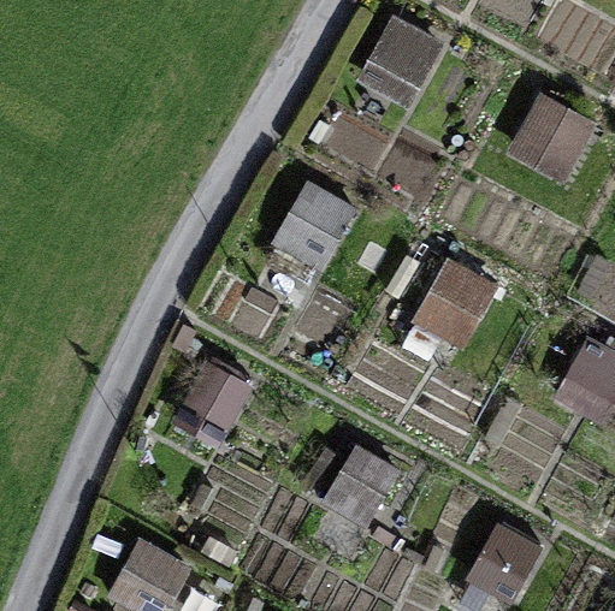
[(384,19),(360,93),(418,112),(443,39),(384,19)]
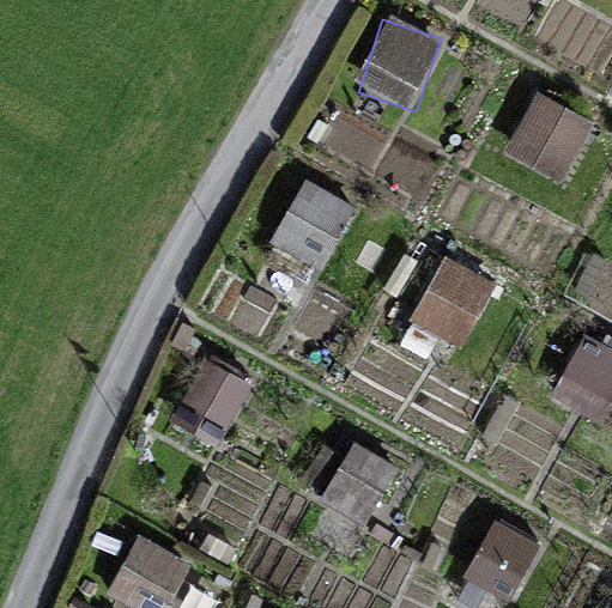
[(567,181),(598,126),(538,92),(507,147),(567,181)]
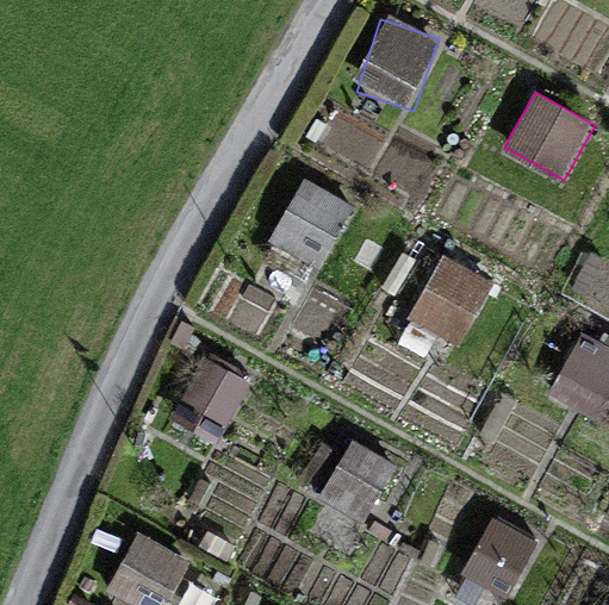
[(297,185),(284,231),(337,245),(350,200),(297,185)]
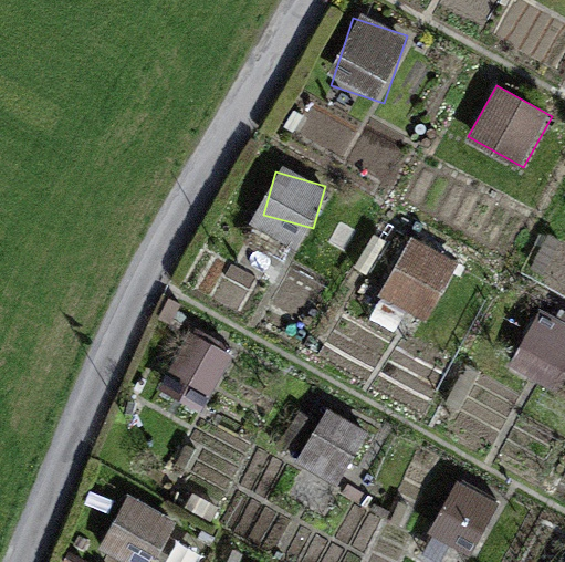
[(411,235),(377,294),(428,324),(462,264),(411,235)]
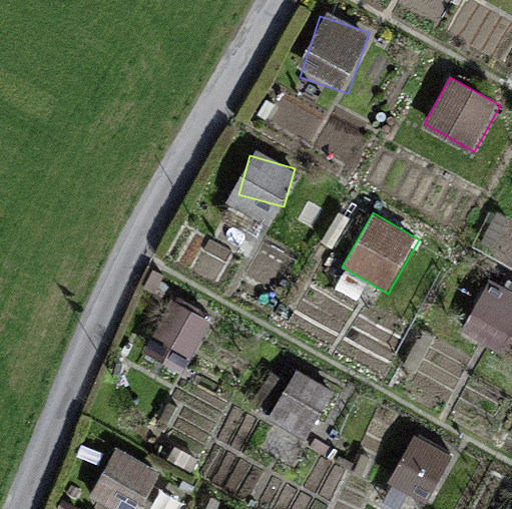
[(504,356),(511,340),(511,293),(487,281),(460,335),(504,356)]
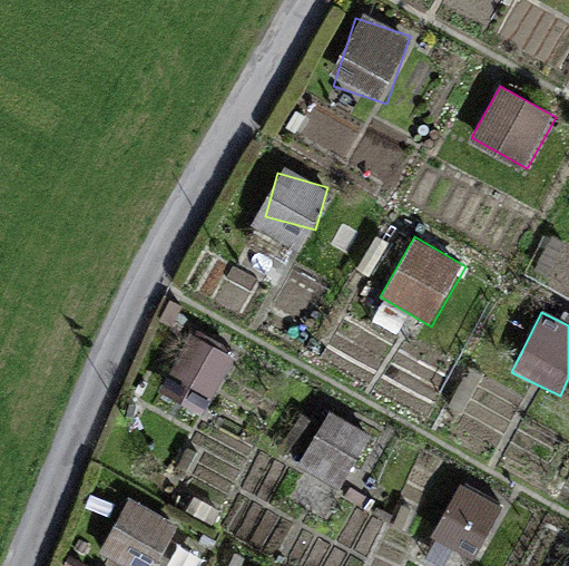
[(178,391),(212,405),(229,355),(196,342),(178,391)]
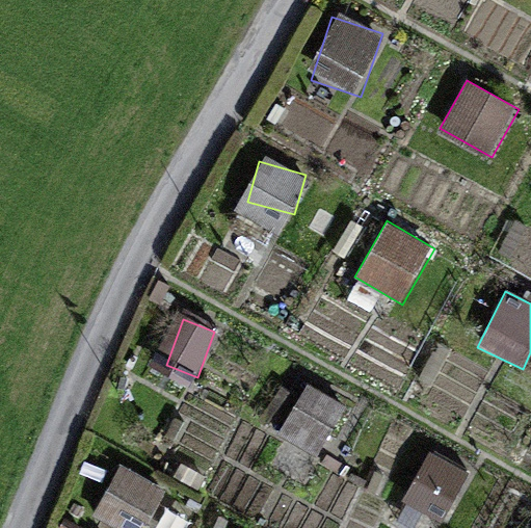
[(276,437),(316,459),(347,404),(307,381),(276,437)]
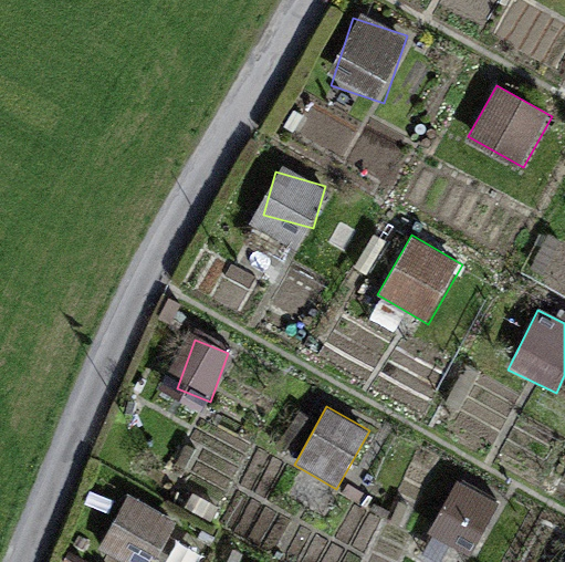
[(454,479),(428,537),(474,558),(501,500),(454,479)]
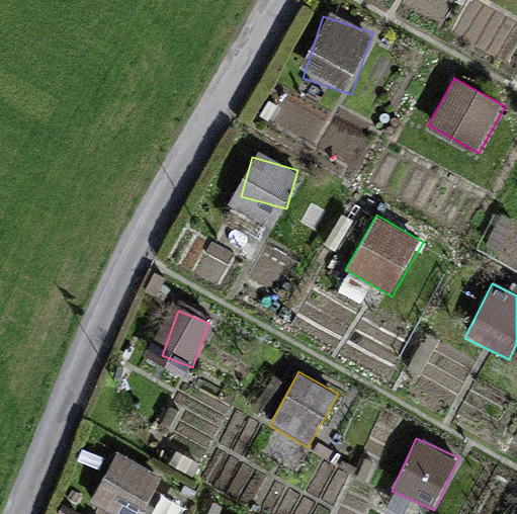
[(107,456),(91,511),(98,513),(146,513),(160,472),(107,456)]
